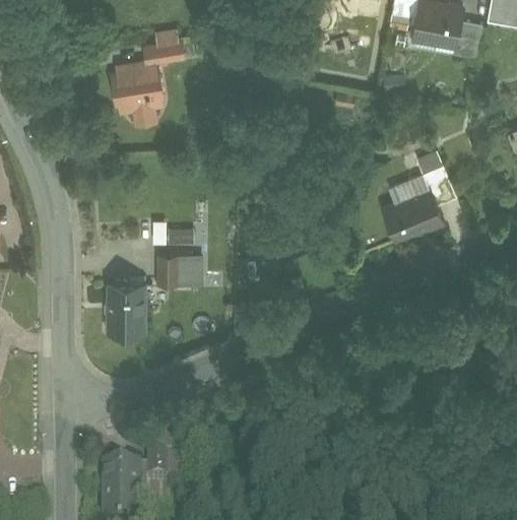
[(464,4),(441,0),(418,0),(411,43),(456,51),(461,21),(464,4)]
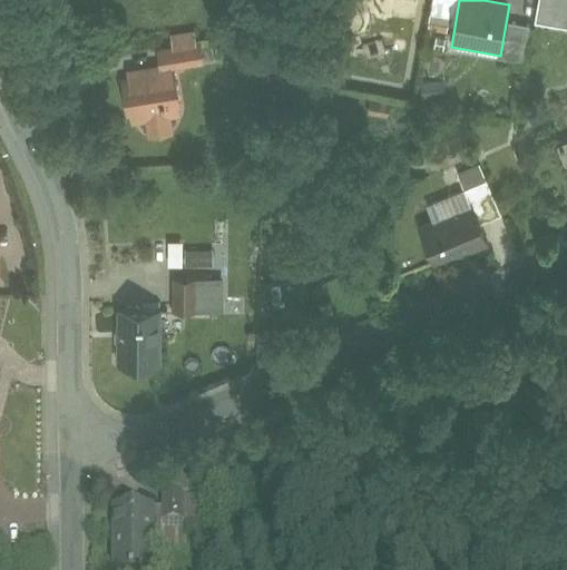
[(566,0),(541,0),(538,22),(566,27),(566,0)]
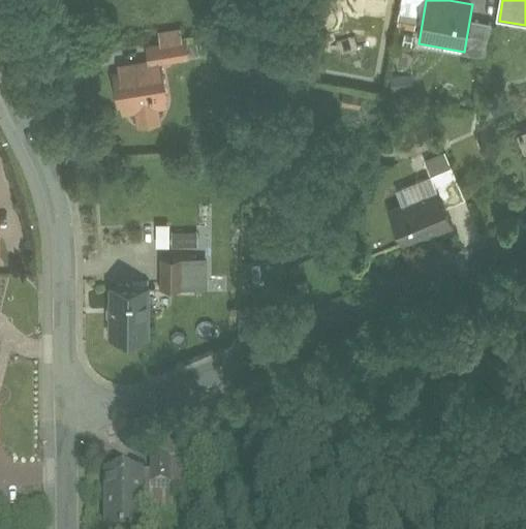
[(493,26),(469,22),(464,52),(462,62),(486,66),(493,26)]
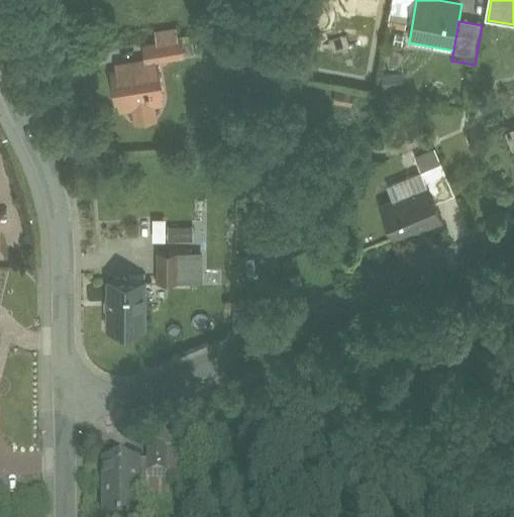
[(142,61),(112,66),(113,73),(107,73),(113,109),(118,108),(120,114),(126,113),(127,122),(138,128),(148,127),(157,117),(156,109),(164,107),(157,64),(184,60),(181,40),(178,41),(177,37),(176,28),(151,32),(153,40),(153,44),(140,47),(142,61)]
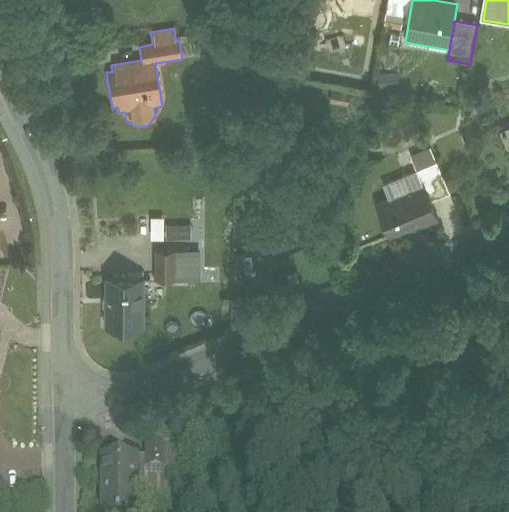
[(508,128),(499,132),(508,155),(508,128)]
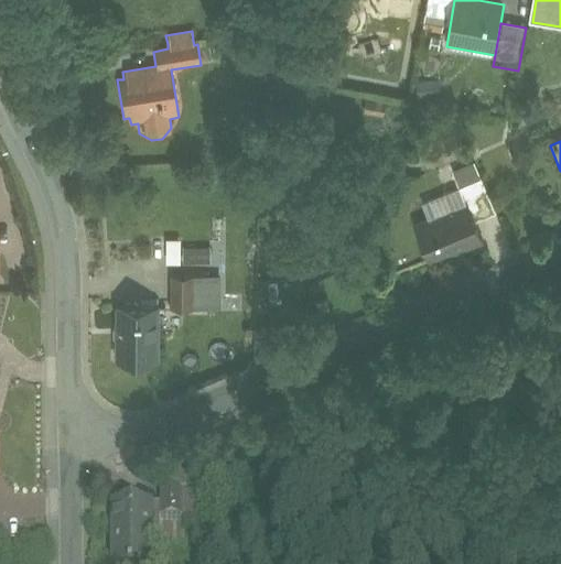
[(453,172),(461,188),(474,223),(495,214),(474,163),(453,172)]
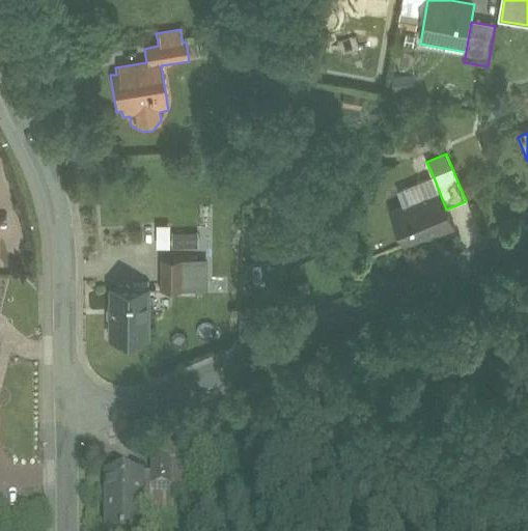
[(388,212),(405,250),(454,229),(446,210),(434,177),(398,192),(404,204),(388,212)]
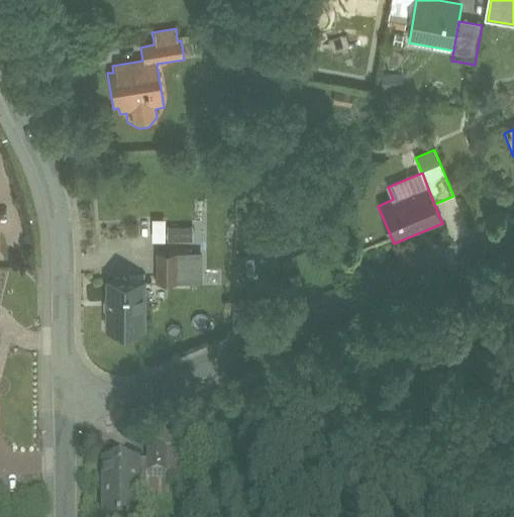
[(152,238),(166,238),(166,217),(153,217),(152,238)]
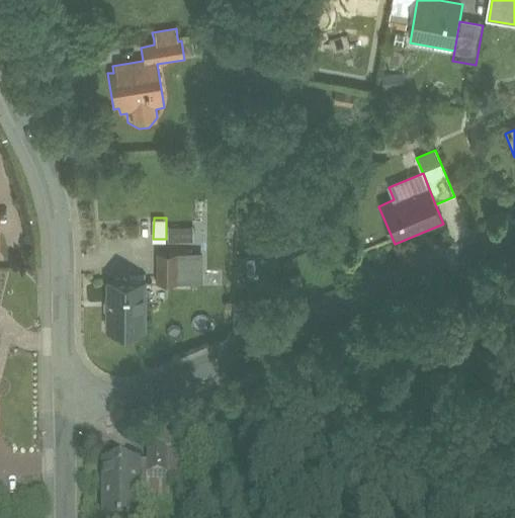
[(167,221),(168,240),(194,239),(193,220),(167,221)]
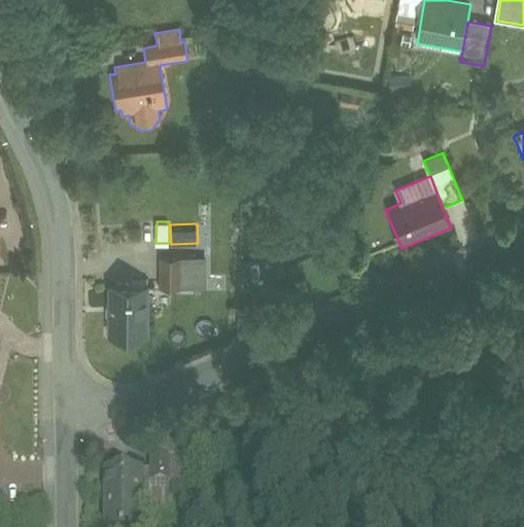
[(160,258),(159,290),(205,291),(206,259),(160,258)]
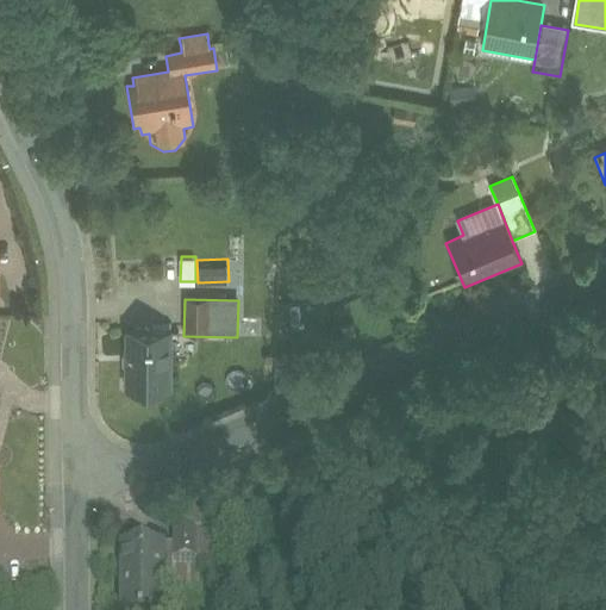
[(172,335),(124,334),(123,391),(170,392),(172,335)]
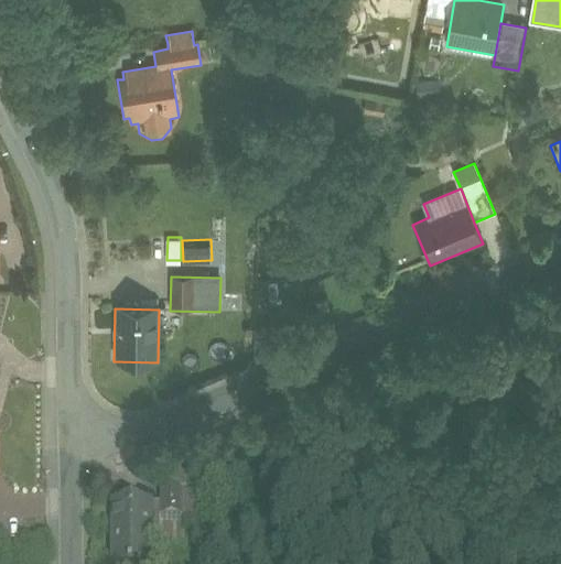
[(158,509),(150,509),(150,522),(179,522),(180,497),(158,497),(158,509)]
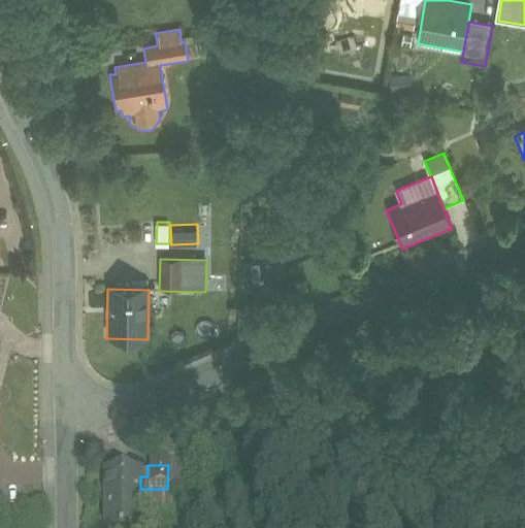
[(140,476),(102,475),(102,527),(139,527),(140,489),(140,476)]
